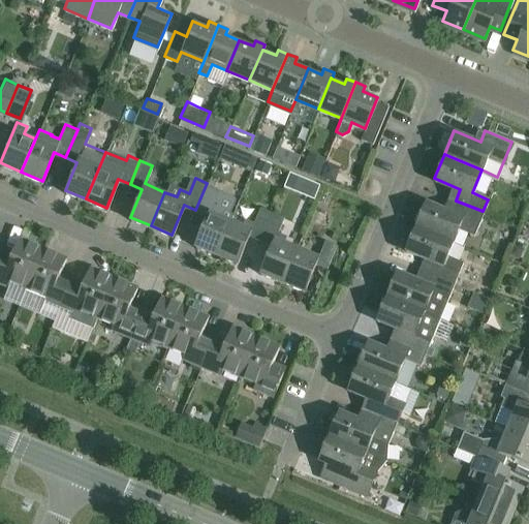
[(229,219),(232,211),(229,210),(235,197),(234,194),(207,183),(195,210),(207,214),(195,244),(216,252),(229,219)]
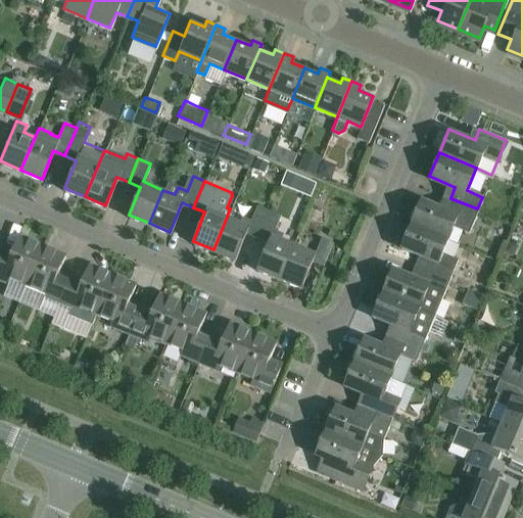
[(411,222),(447,237),(453,224),(469,230),(477,208),(450,198),(446,208),(420,198),(411,222)]
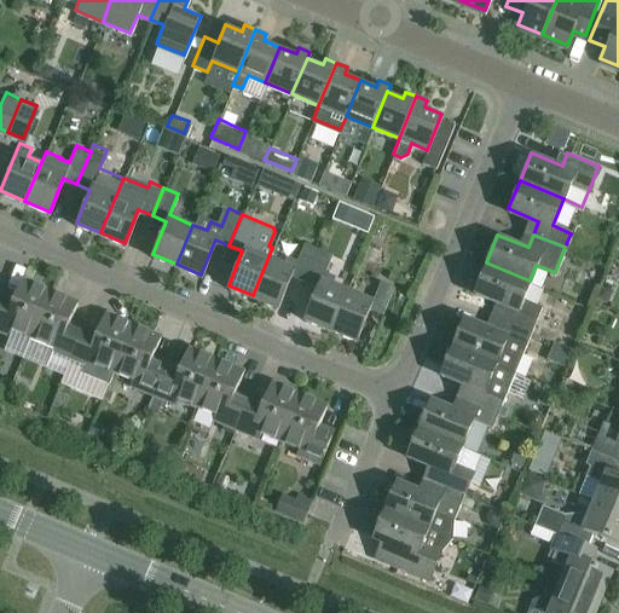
[(290,272),(305,278),(318,246),(304,240),(296,258),(287,253),(283,262),(268,256),(253,295),(277,306),(290,272)]
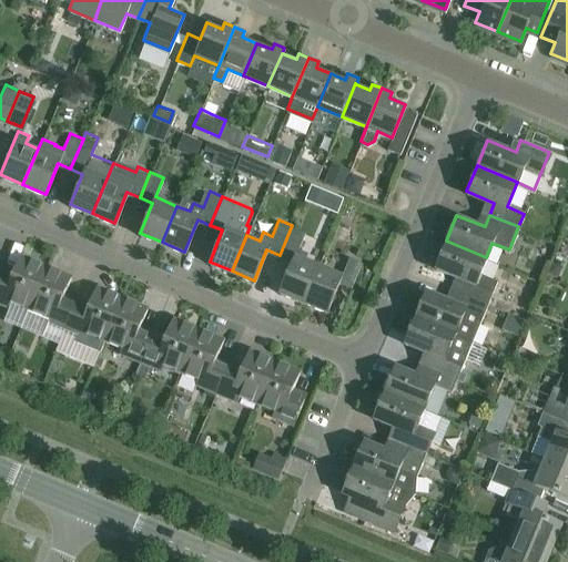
[(302,299),(316,264),(304,258),(307,251),(297,246),(304,231),(292,225),(280,255),(292,261),(280,290),(302,299)]
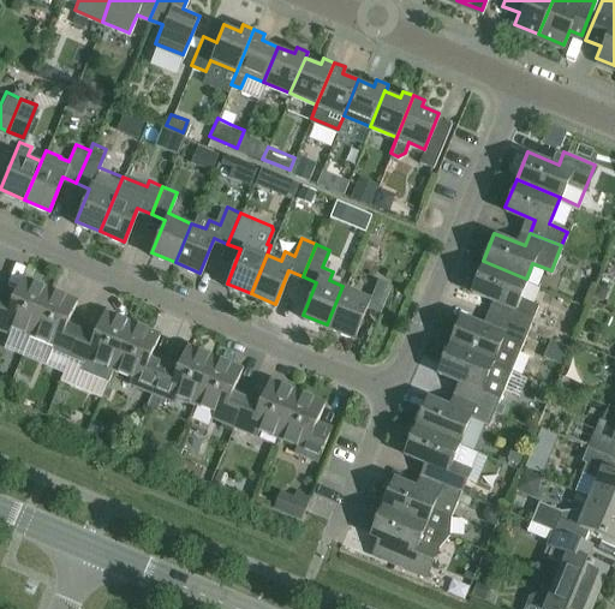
[(502,300),(496,314),(527,327),(539,300),(520,292),(526,279),(483,261),(471,288),(502,300)]
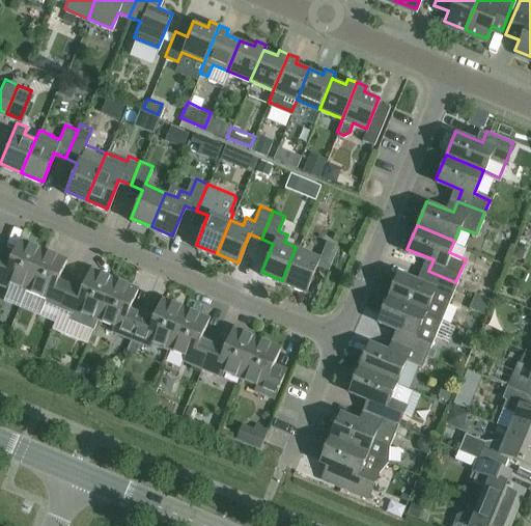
[(26,287),(43,247),(19,237),(11,253),(0,248),(0,281),(1,282),(3,278),(26,287)]
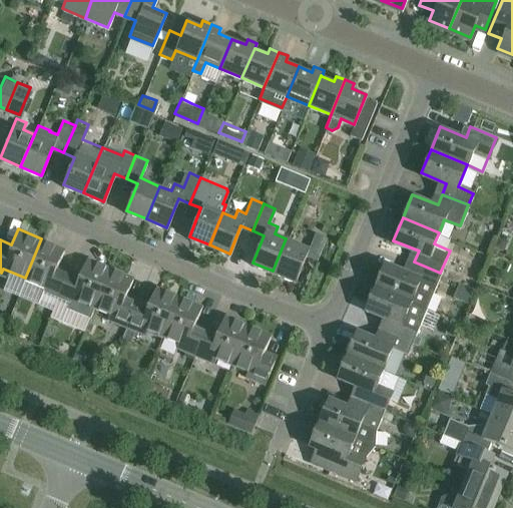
[(286,238),(273,271),(295,281),(306,254),(317,258),(326,234),(315,230),(308,247),(286,238)]
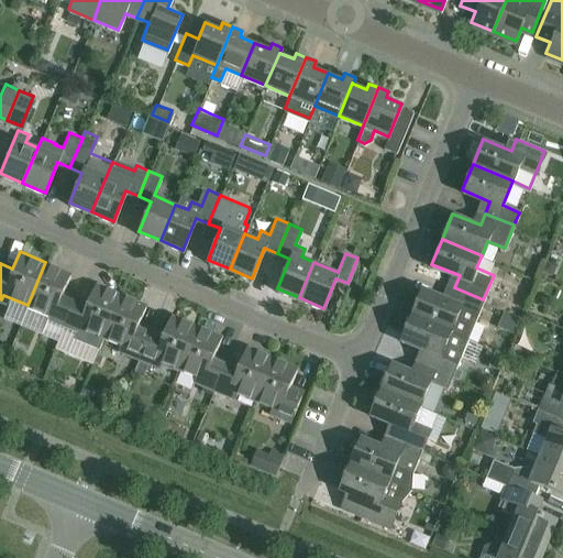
[(45,262),(28,305),(52,315),(50,319),(63,325),(76,295),(63,290),(70,272),(45,262)]
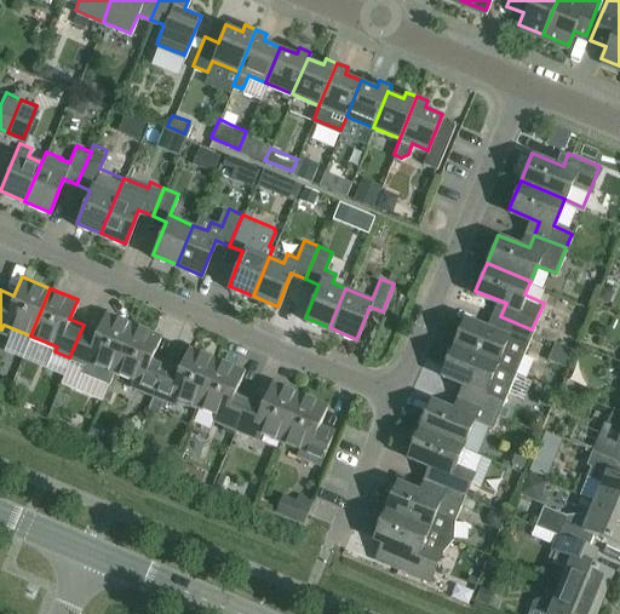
[(84,325),(69,357),(84,363),(81,371),(108,382),(113,369),(133,322),(105,311),(97,330),(84,325)]
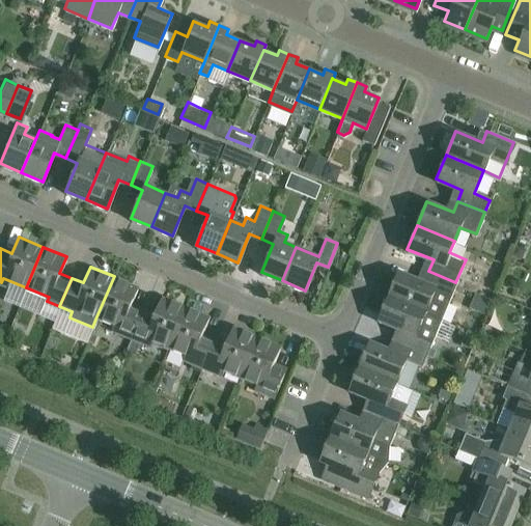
[(397,271),(388,295),(441,317),(455,282),(428,271),(424,282),(397,271)]
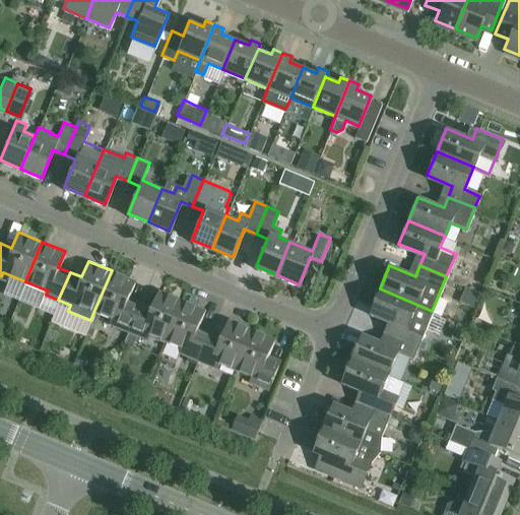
[(112,270),(94,310),(117,319),(116,324),(128,329),(139,301),(128,296),(134,280),(112,270)]
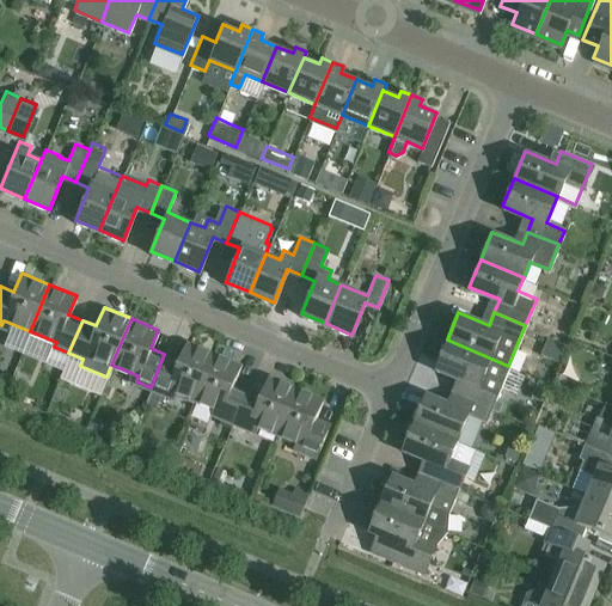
[(508,366),(447,340),(435,368),(466,380),(460,393),(491,406),(508,366)]
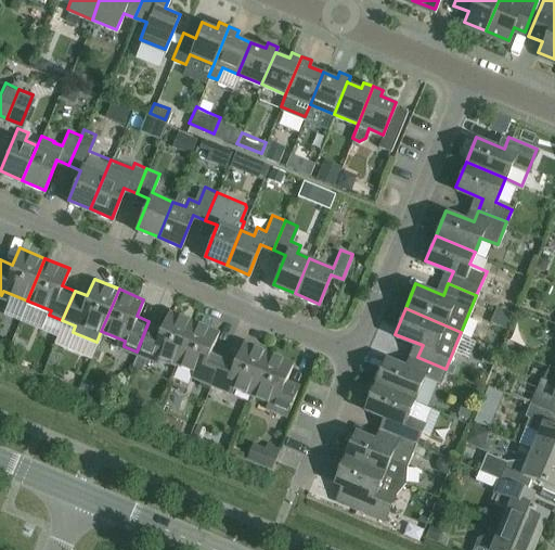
[(176,362),(193,320),(168,309),(162,327),(149,321),(137,352),(151,357),(152,352),(176,362)]
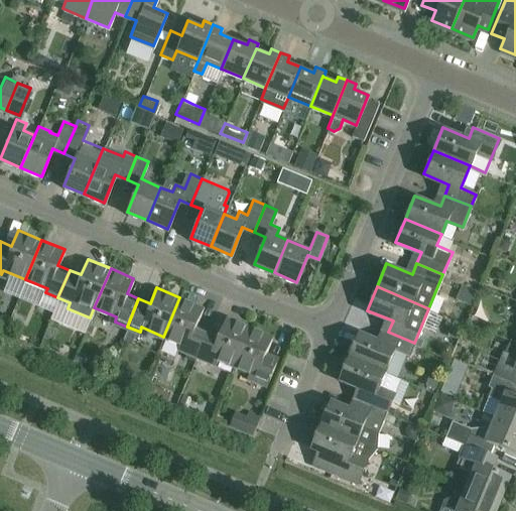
[(197,355),(208,328),(197,323),(203,306),(179,297),(163,337),(185,346),(183,350),(197,355)]
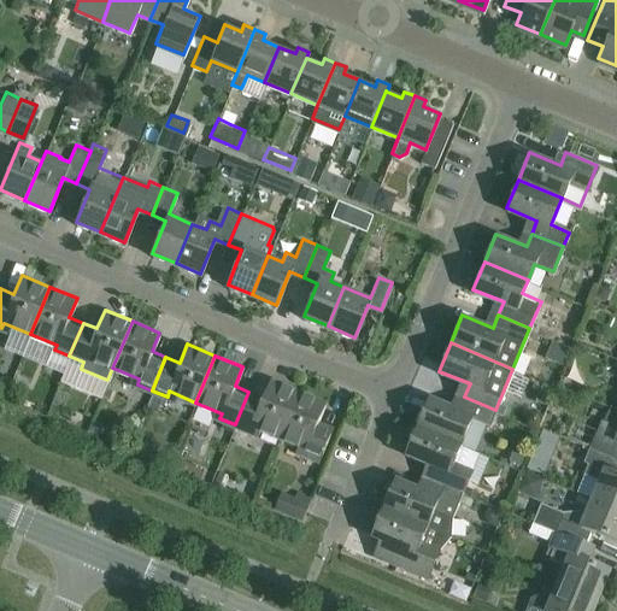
[(248,392),(235,424),(250,430),(252,426),(278,436),(298,389),(270,379),(263,397),(248,392)]
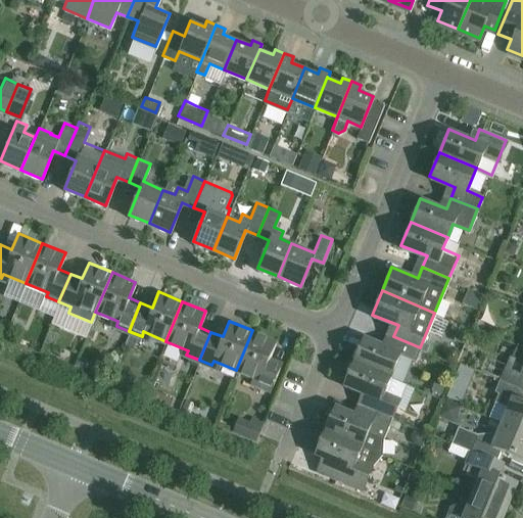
[(252,330),(236,370),(258,379),(256,384),(270,389),(281,361),(269,357),(276,340),(252,330)]
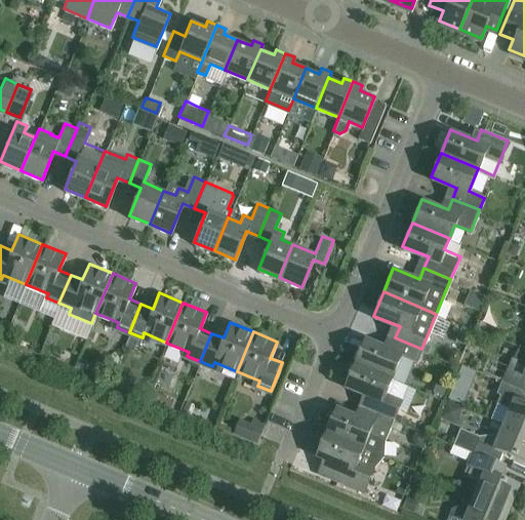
[(421,349),(395,337),(391,348),(364,337),(355,361),(392,376),(401,354),(416,360),(421,349)]
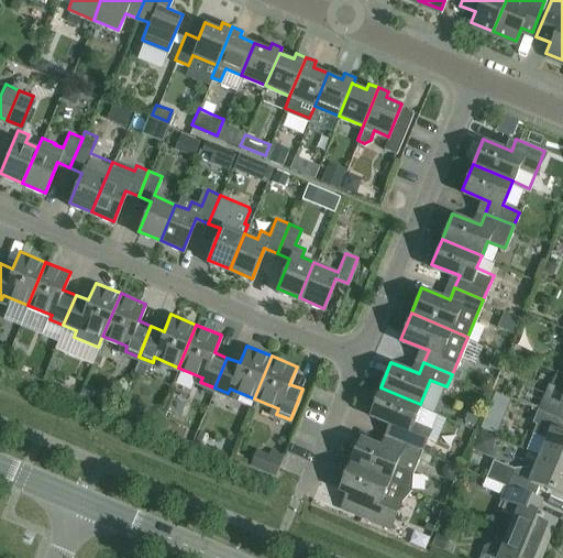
[(562,387),(548,381),(538,406),(562,416),(562,387)]
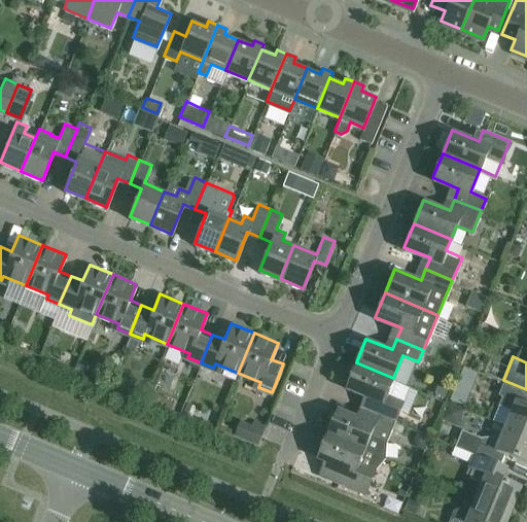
[(367,408),(394,419),(409,384),(393,378),(356,362),(346,386),(373,397),(367,408)]
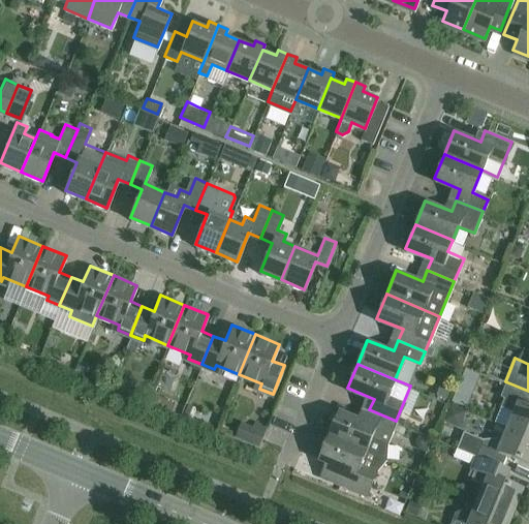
[(107,387),(109,382),(111,378),(102,375),(99,383),(107,387)]
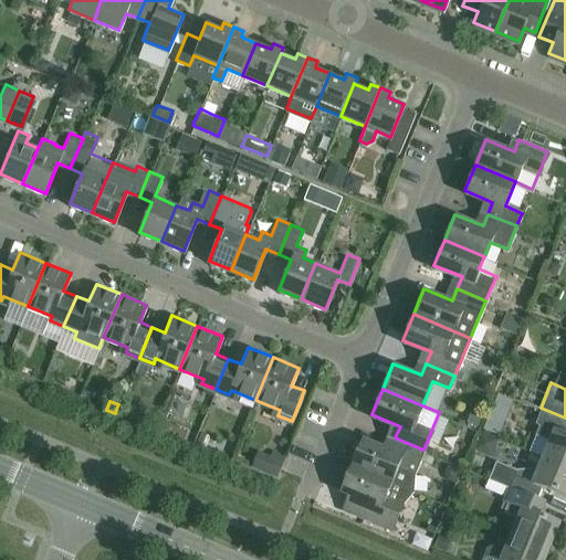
[(565,424),(565,418),(541,408),(535,421),(540,422),(535,432),(549,437),(543,454),(565,463),(565,432),(563,431),(565,424)]
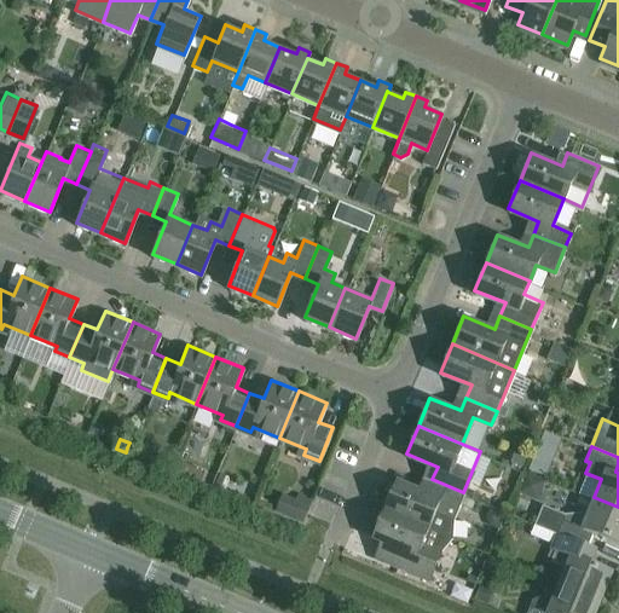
[(395,480),(385,508),(452,536),(453,518),(463,492),(432,479),(427,492),(395,480)]
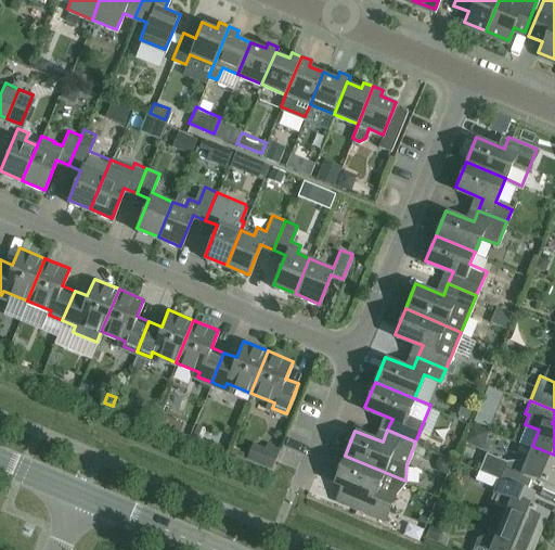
[(252,439),(245,455),(270,464),(279,443),(266,437),(263,444),(252,439)]
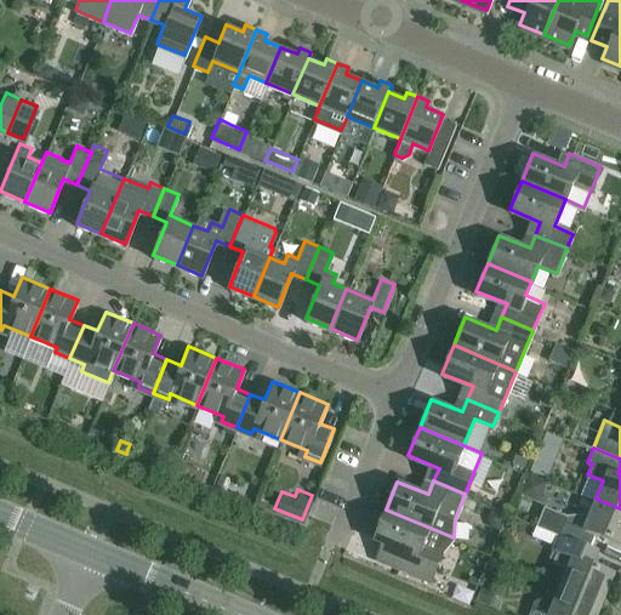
[(535,523),(558,533),(588,546),(594,531),(620,542),(620,508),(596,499),(590,513),(584,511),(567,511),(543,501),(535,523)]
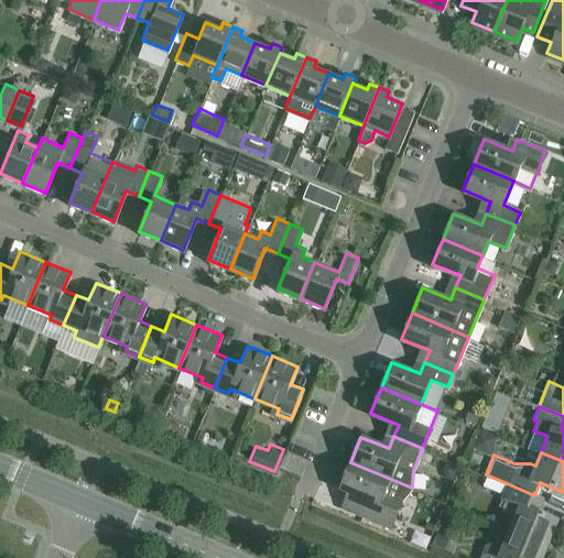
[(412,488),(350,462),(339,488),(346,490),(340,504),(390,525),(401,500),(412,488)]
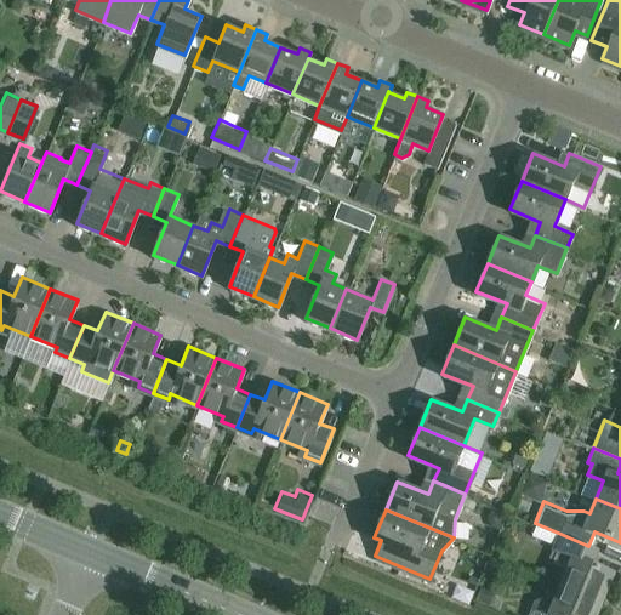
[(568,567),(560,584),(600,601),(613,571),(594,564),(599,550),(588,546),(558,533),(552,547),(556,550),(552,559),(568,567)]
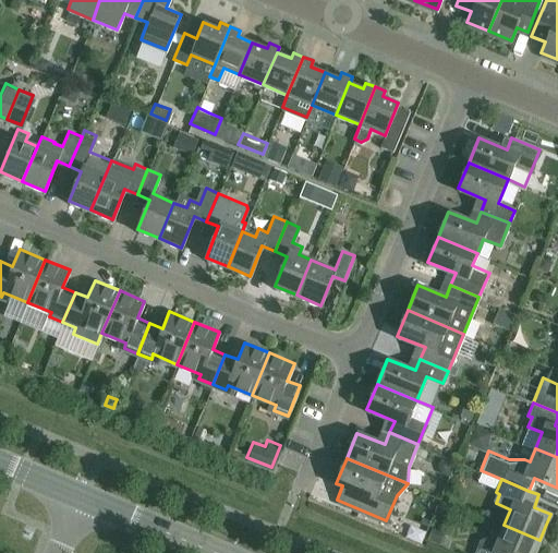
[(533,552),(540,540),(504,525),(498,540),(486,536),(480,538),(473,552),(533,552)]
